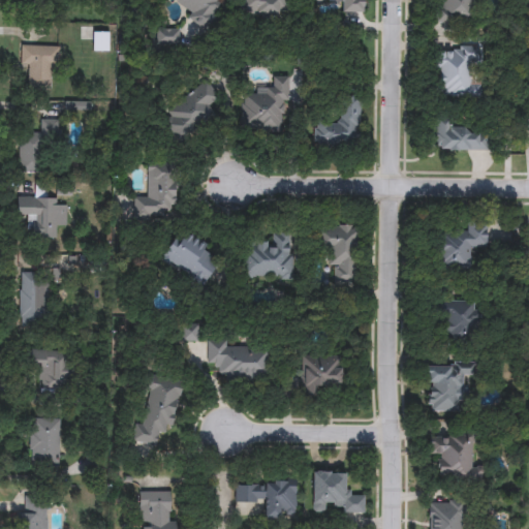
[(215,0),(222,5),(204,31),(186,19),(192,10),(177,0),(215,0)]
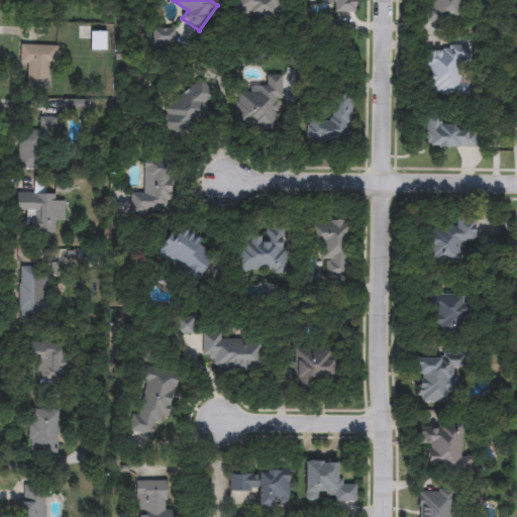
[(281,0),(280,18),(232,15),(233,0),(281,0)]
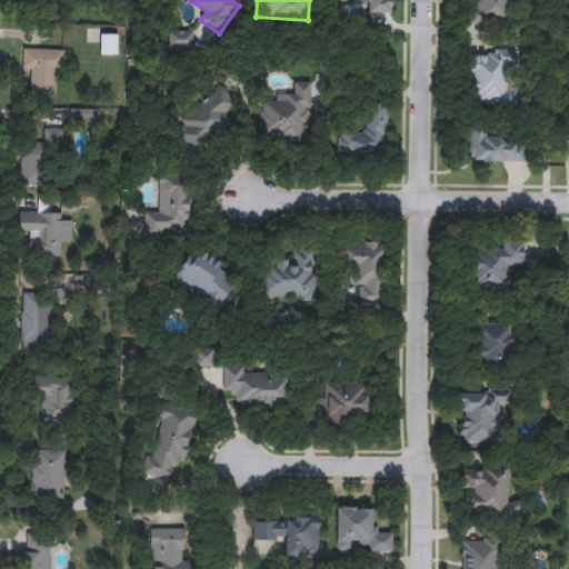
[(391,0),(391,13),(368,13),(368,0),(391,0)]
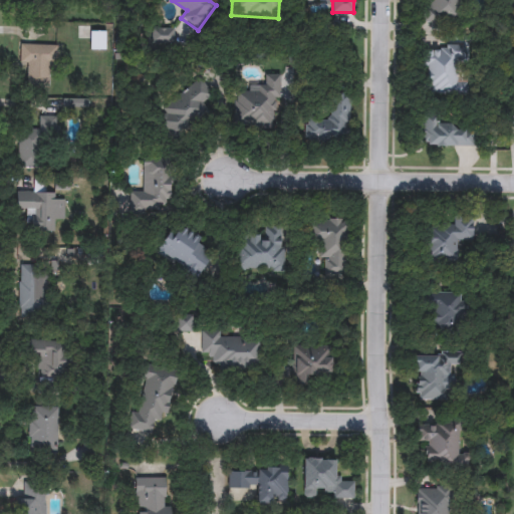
[(426,18),(426,0),(459,0),(459,19),(426,18)]
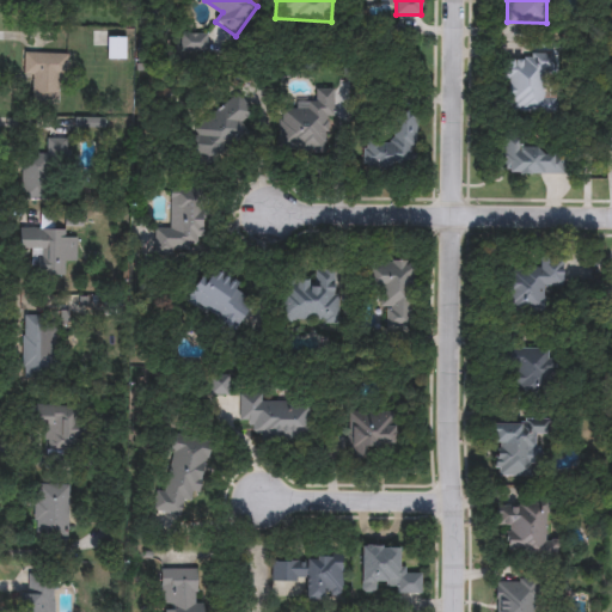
[(182,51),(182,34),(206,34),(206,51),(182,51)]
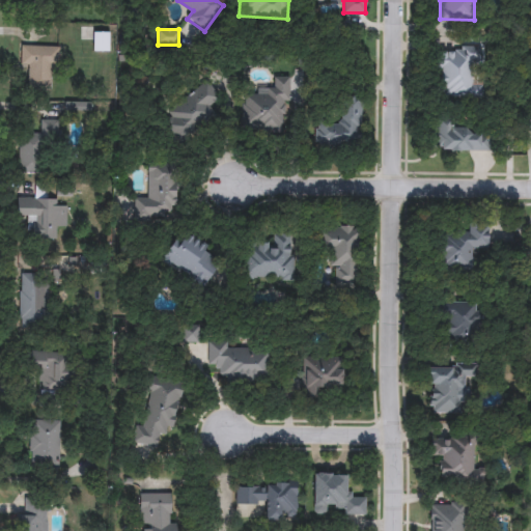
[(58,67),(49,66),(49,90),(28,90),(29,66),(20,66),(21,46),(58,47),(58,67)]
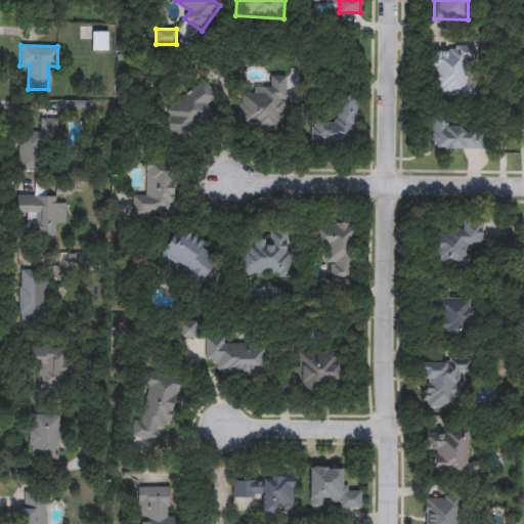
[(475,96),(432,96),(431,48),(465,47),(466,84),(475,84),(475,96)]
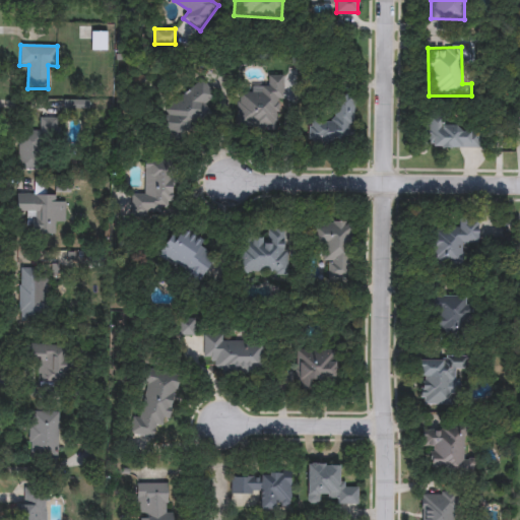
[(238,93),(264,93),(265,75),(280,76),(279,130),(237,129),(238,93)]
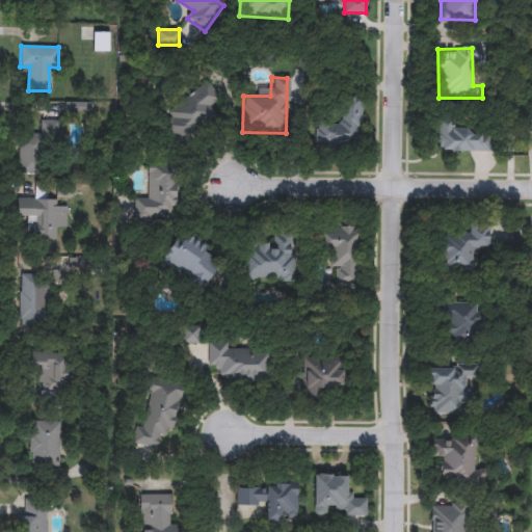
[(208,105),(215,114),(178,144),(163,125),(171,118),(166,112),(207,80),(220,97),(208,105)]
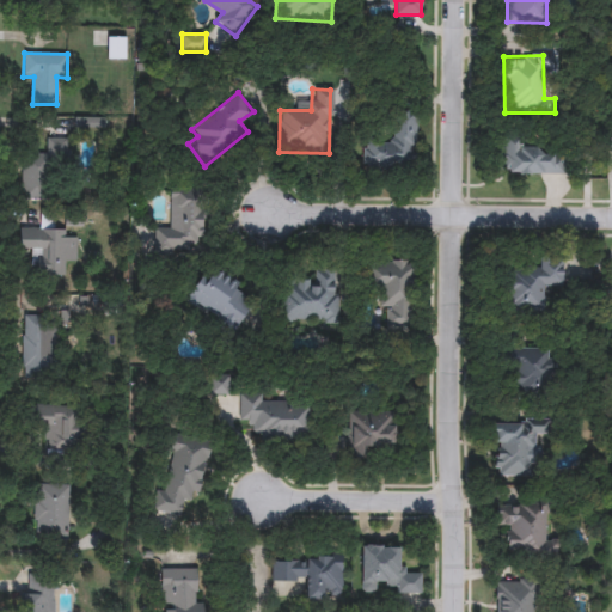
[(363,142),(392,142),(392,116),(415,116),(415,167),(363,167),(363,142)]
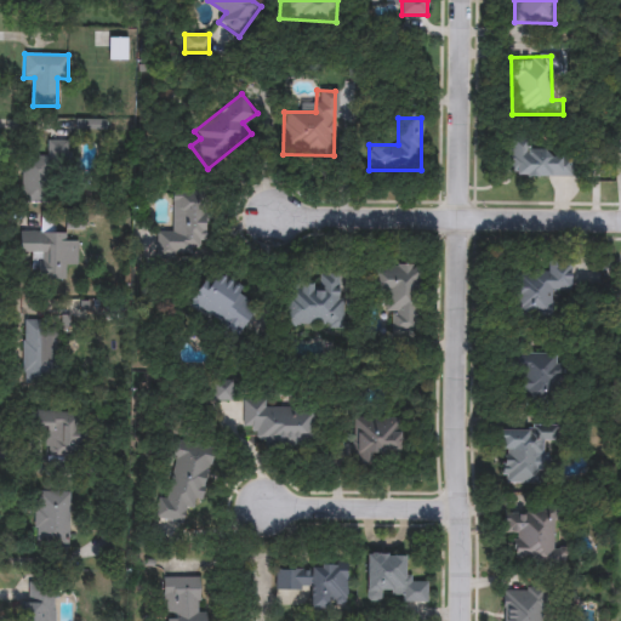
[(22,157),(46,157),(47,140),(69,141),(69,180),(56,178),(56,203),(21,203),(22,157)]
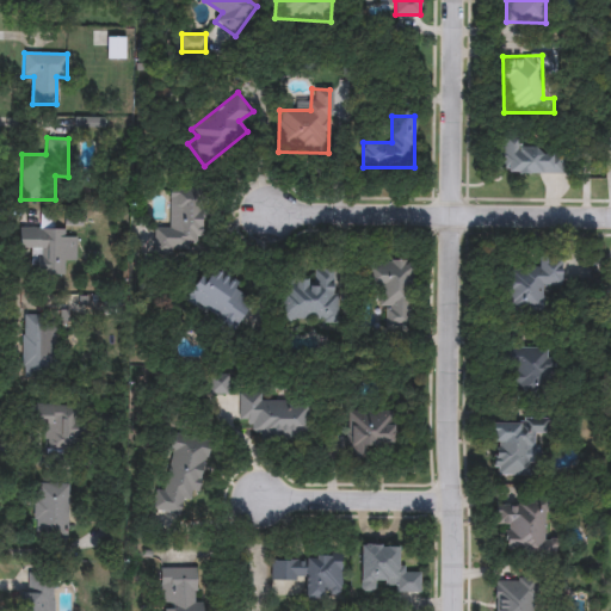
[(557,174),(498,173),(499,143),(557,144),(557,174)]
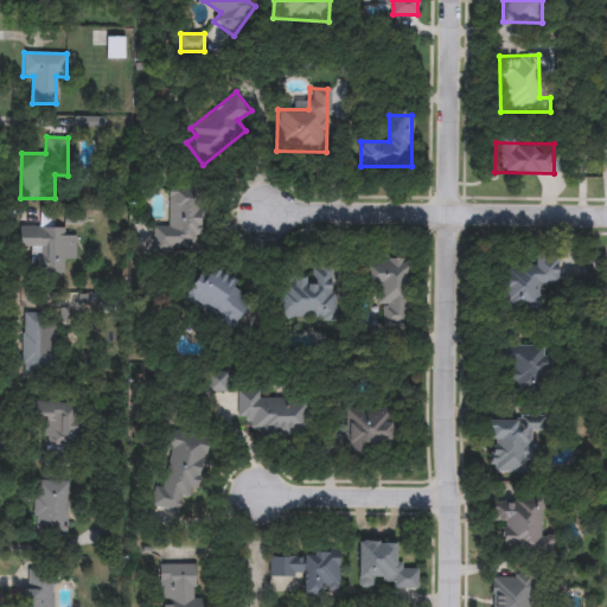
[(167,190),(200,190),(200,241),(177,241),(177,253),(153,253),(153,228),(167,229),(167,190)]
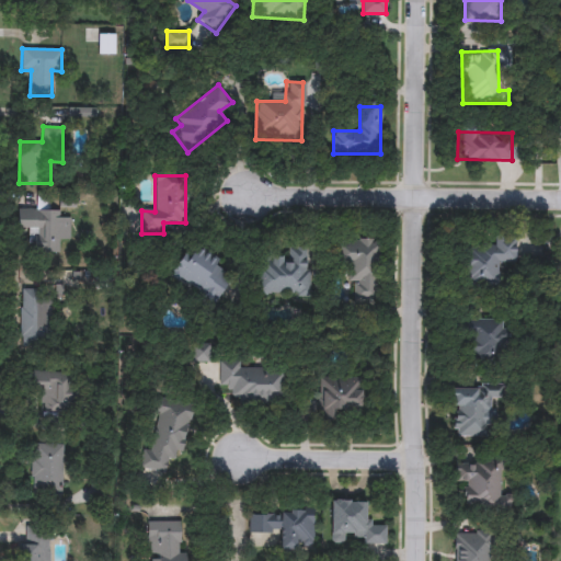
[(16,229),(16,209),(58,209),(58,218),(70,218),(70,241),(58,241),(58,253),(29,253),(29,229),(16,229)]
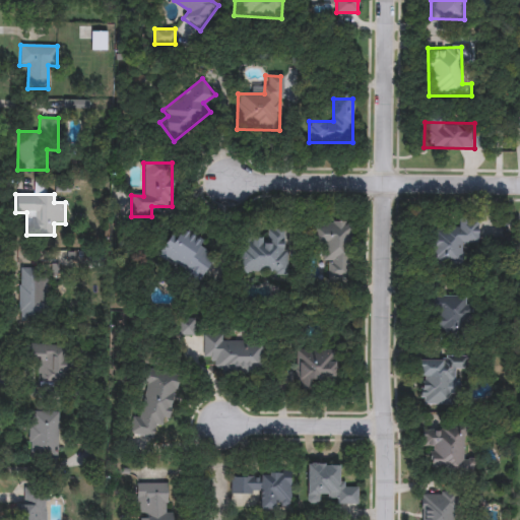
[(431,229),(458,230),(458,219),(478,219),(478,243),(463,243),(462,266),(430,265),(431,229)]
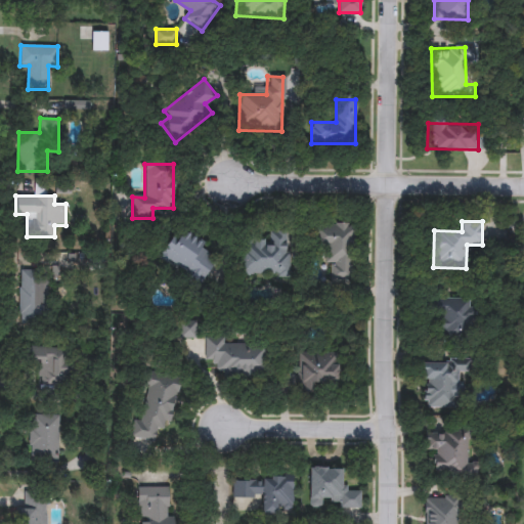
[(350,223),(350,280),(326,280),(326,248),(312,248),(312,223),(350,223)]
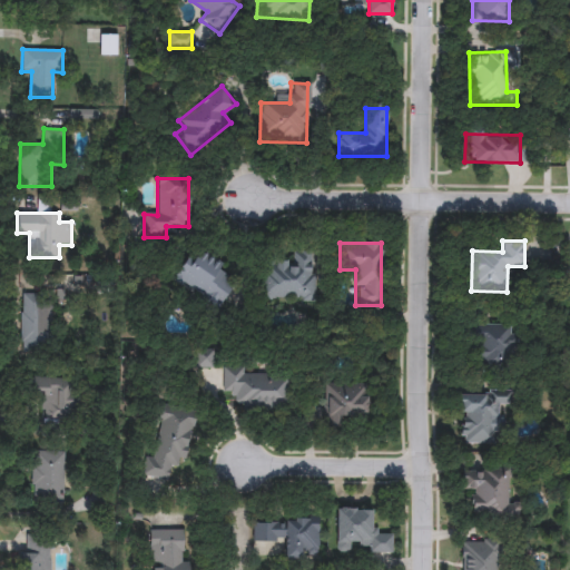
[(187,254),(197,261),(202,252),(229,267),(225,275),(235,282),(217,311),(170,283),(187,254)]
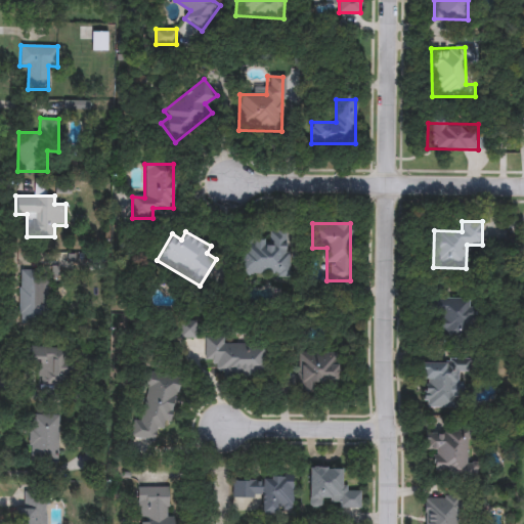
[(289,231),(289,276),(241,275),(242,242),(268,242),(268,231),(289,231)]
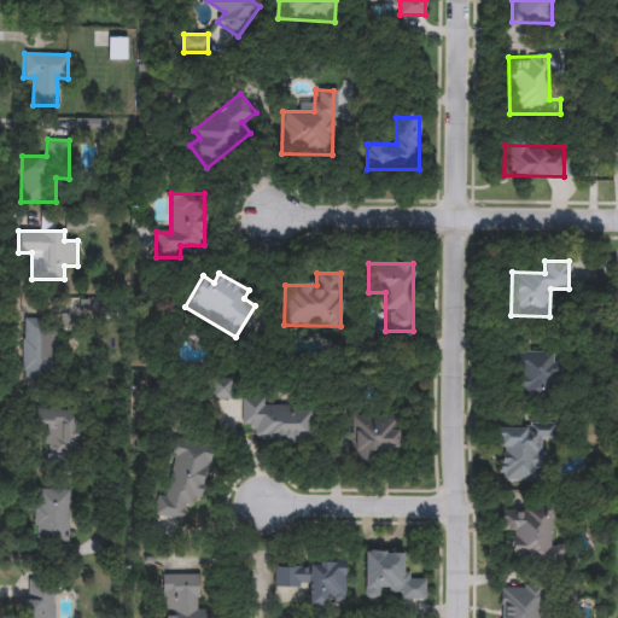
[(53,319),(53,377),(22,377),(22,319),(53,319)]
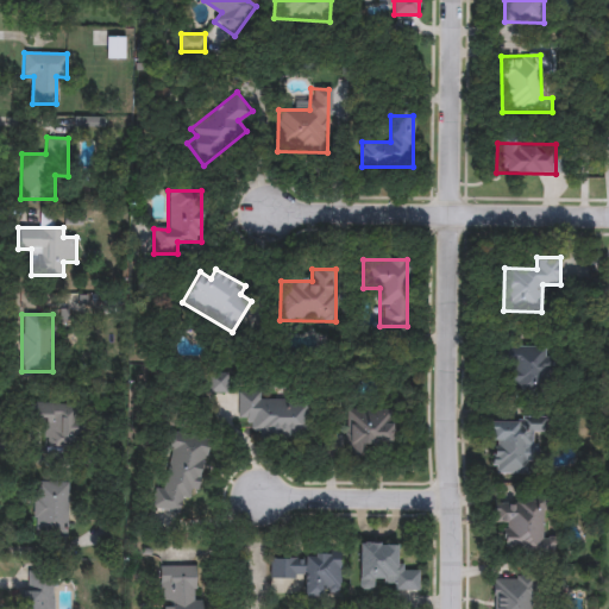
[(546,347),(545,390),(509,390),(510,364),(491,364),(491,346),(546,347)]
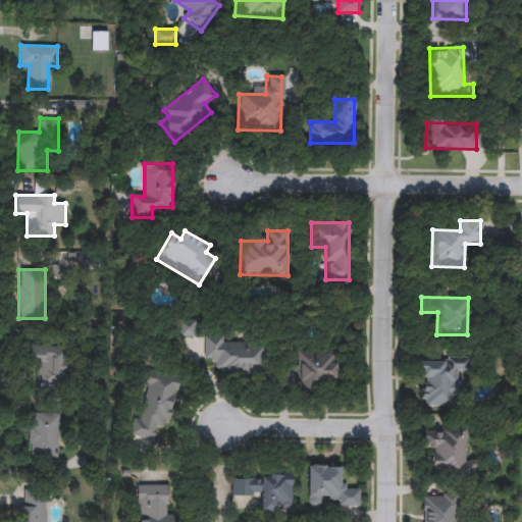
[(192,336),(179,336),(179,323),(192,323),(192,336)]
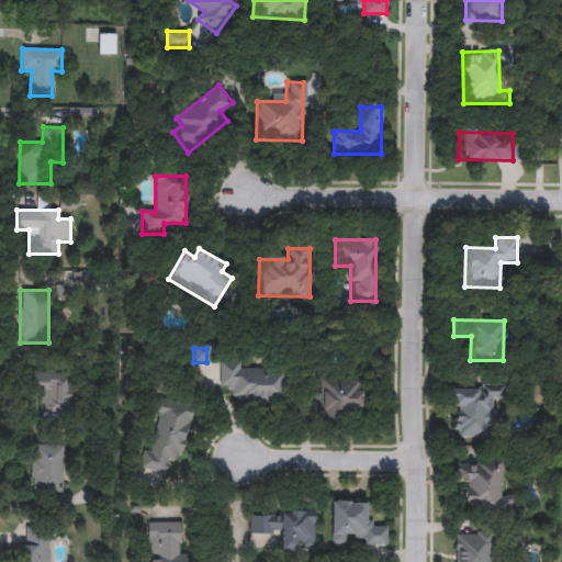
[(218,386),(220,362),(240,362),(240,370),(282,370),(281,404),(229,403),(229,388),(218,386)]
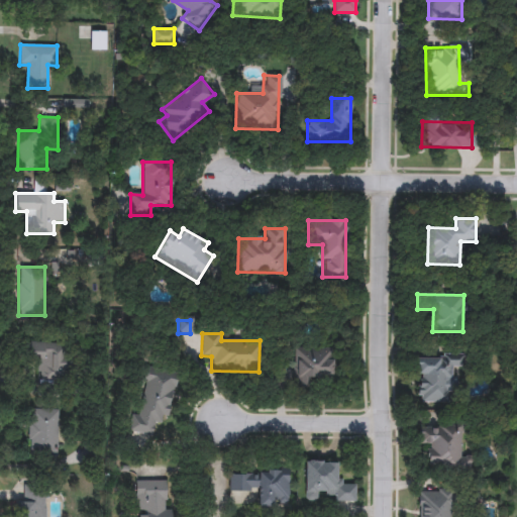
[(63,380),(36,380),(36,365),(23,365),(23,341),(63,341),(63,380)]
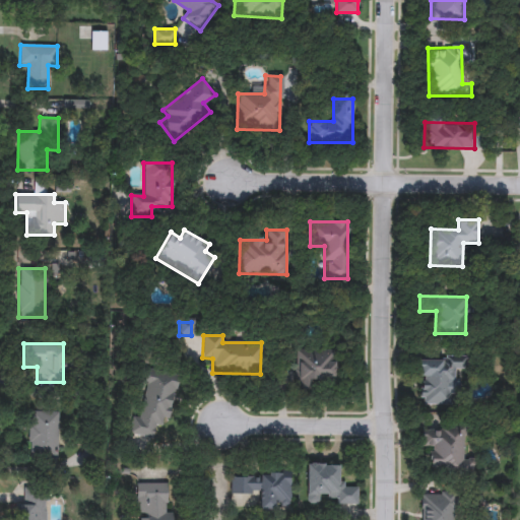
[(333,351),(333,380),(297,380),(297,351),(333,351)]
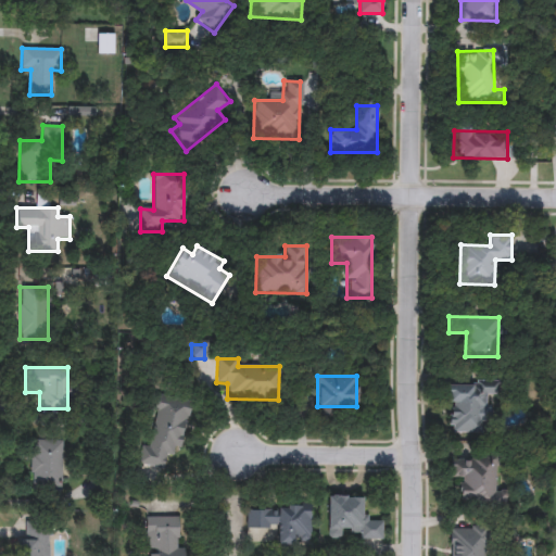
[(485,432),(447,432),(446,381),(497,380),(497,392),(484,393),(485,432)]
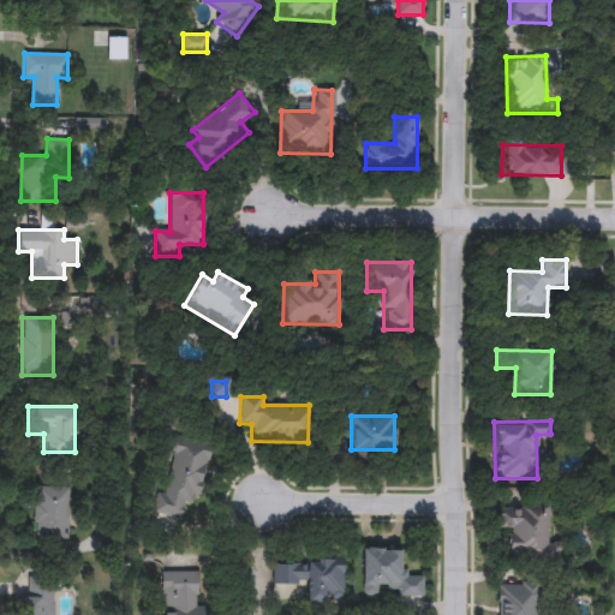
[(161,490),(175,436),(212,446),(197,499),(185,496),(178,519),(151,512),(157,489),(161,490)]
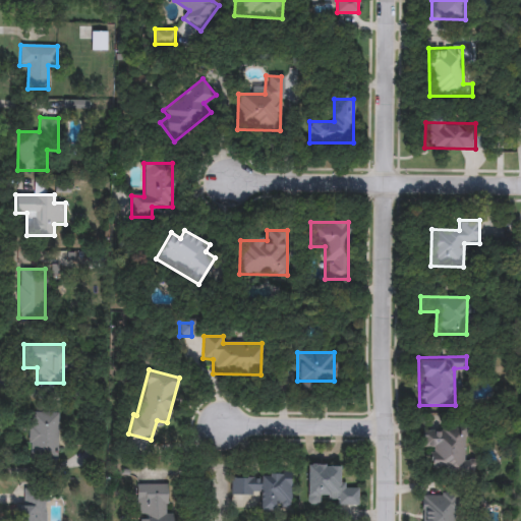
[(58,412),(58,459),(29,459),(29,412),(58,412)]
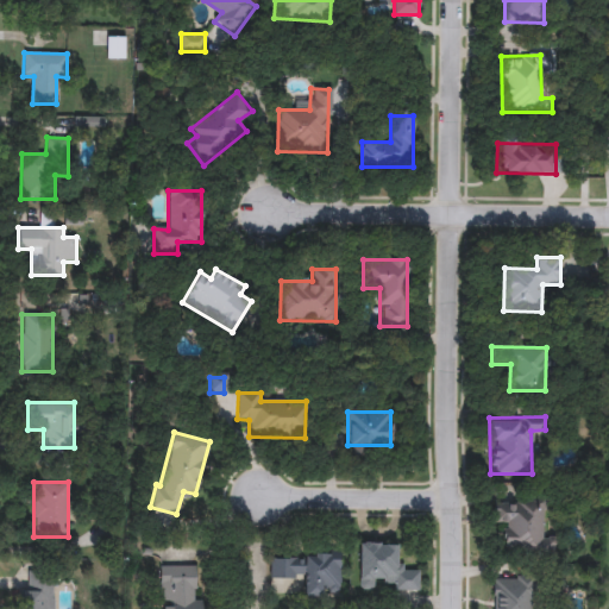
[(542,498),(542,537),(553,537),(553,556),(504,556),(504,523),(493,523),(493,498),(542,498)]
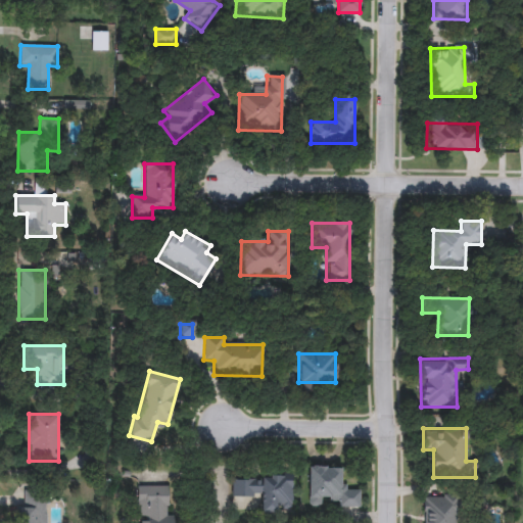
[(360,487),(360,507),(329,507),(329,497),(320,497),(320,507),(307,507),(307,466),(340,466),(340,487),(360,487)]
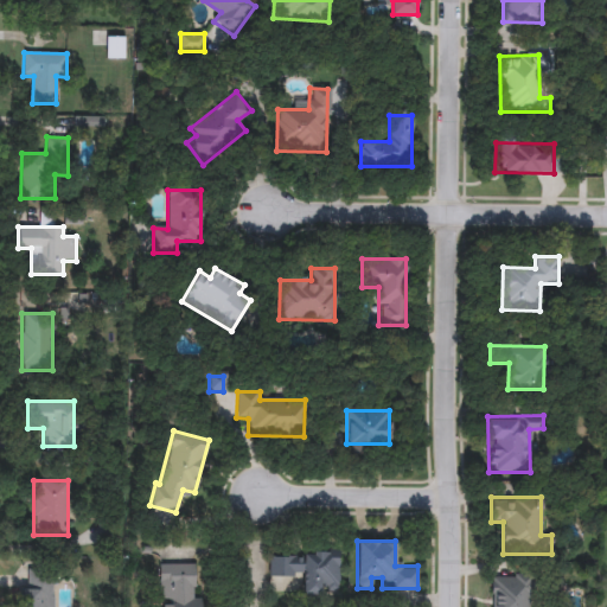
[(268,576),(269,557),(305,557),(305,549),(339,549),(338,594),(302,594),(302,577),(268,576)]
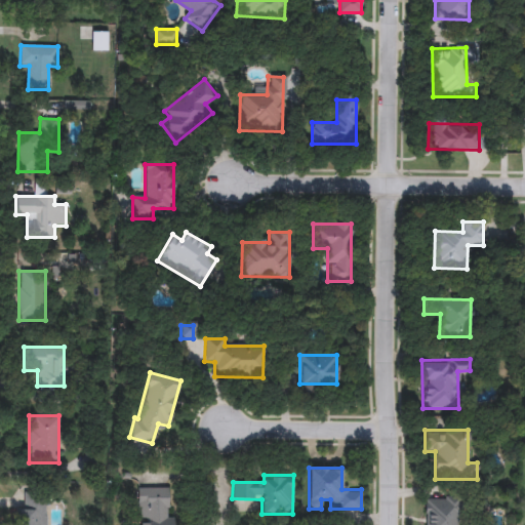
[(137,524),(137,488),(169,487),(170,516),(173,516),(173,524),(137,524)]
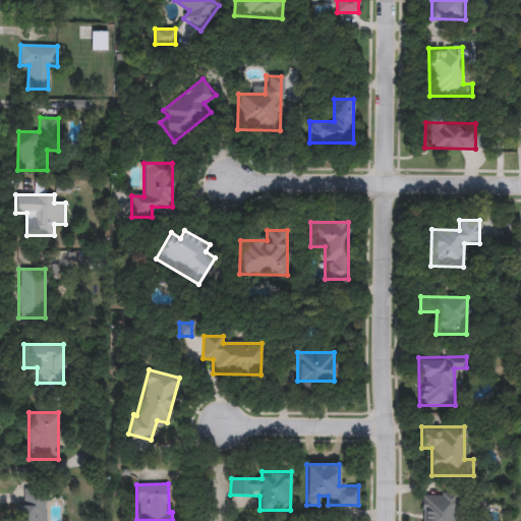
[(46,520),(17,520),(18,494),(46,495),(46,520)]
